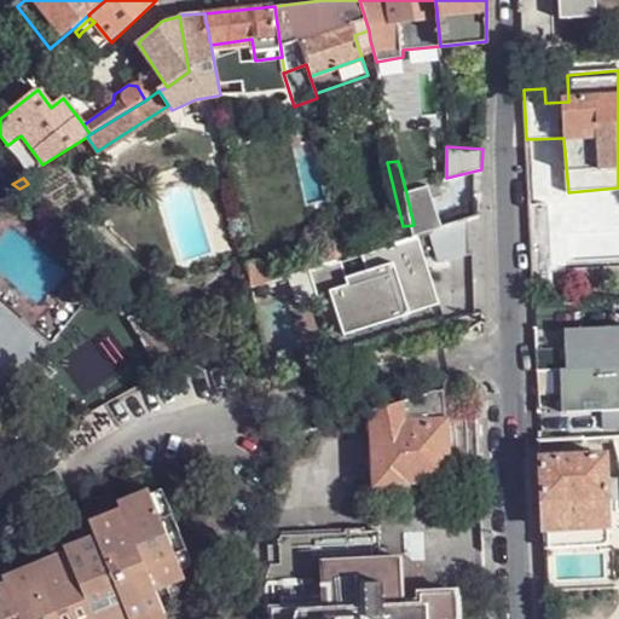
[(414,225),(417,236),(428,232),(444,227),(429,183),(405,189),(414,225)]
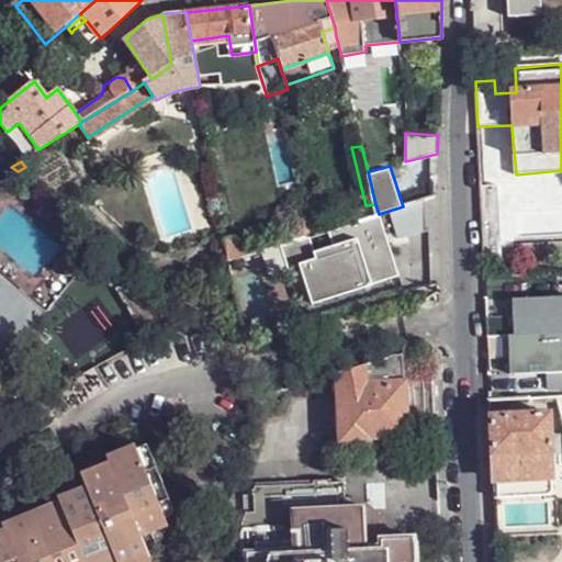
[(498,187),(481,186),(485,257),(503,258),(498,187)]
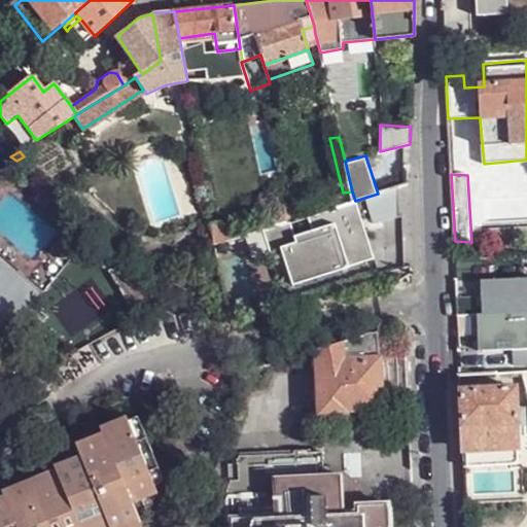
[(378,194),(364,198),(375,223),(399,216),(399,186),(378,194)]
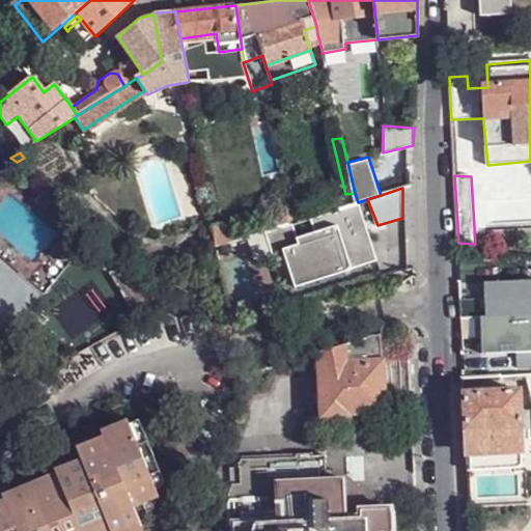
[(376,261),(358,202),(292,223),(280,227),(274,229),(264,232),(274,260),(284,257),(295,287),(376,261)]
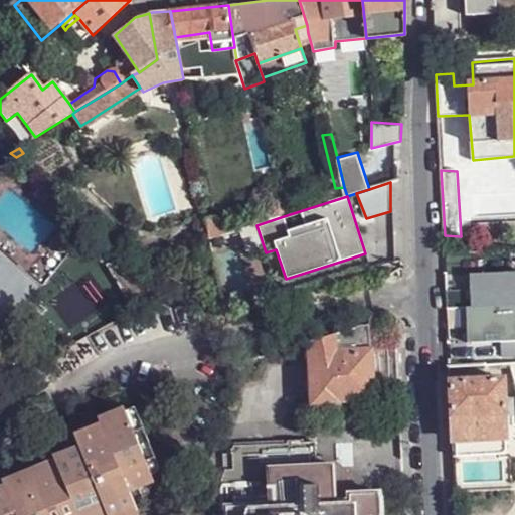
[(272,220),(284,216),(280,203),(269,207),(272,220)]
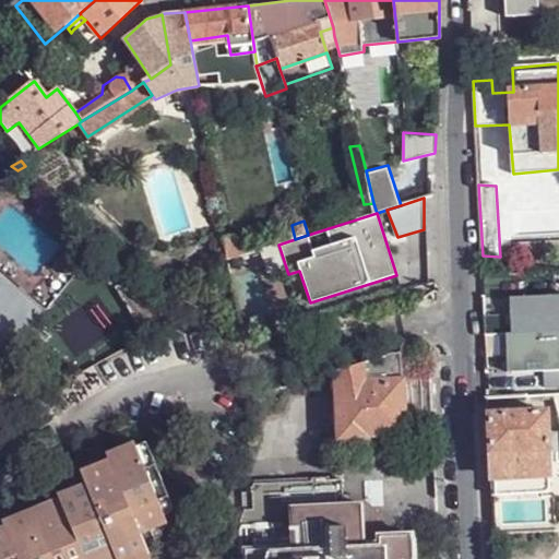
[(295,239),(292,225),(284,227),(288,241),(295,239)]
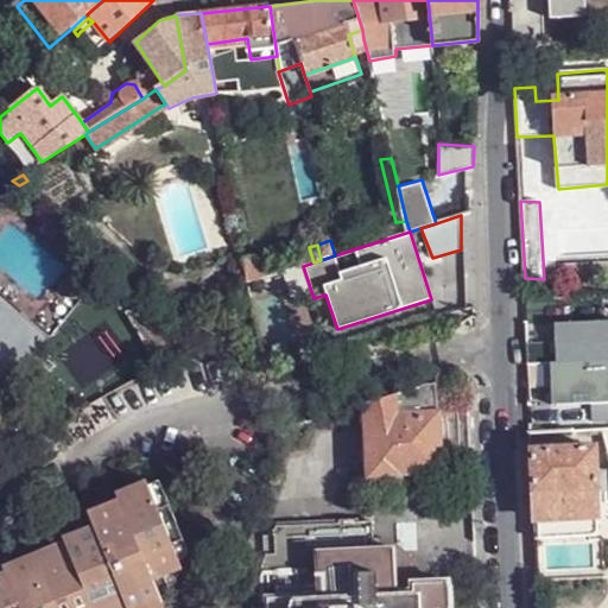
[(245,261),(249,283),(272,276),(266,254),(245,261)]
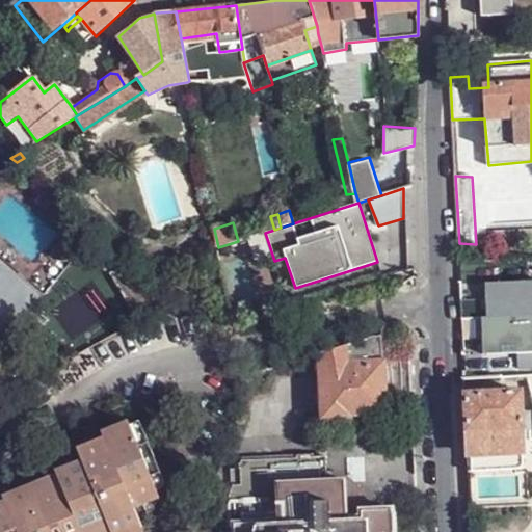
[(285,258),(274,261),(284,291),(295,288),(285,258)]
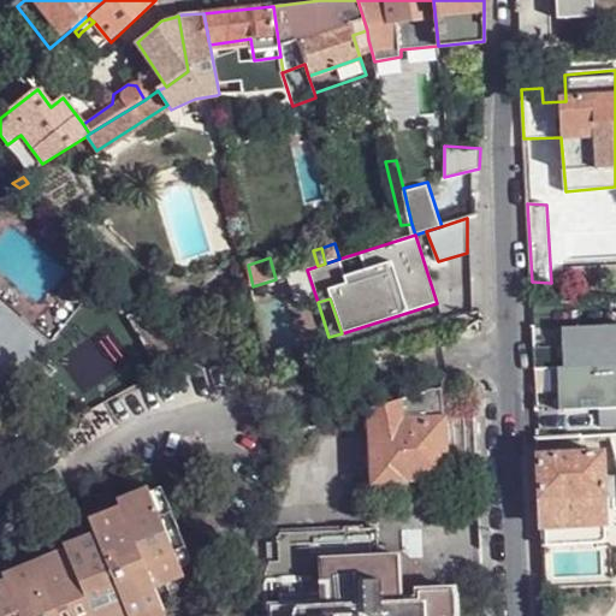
[(615,324),(563,325),(567,367),(615,365),(615,324)]
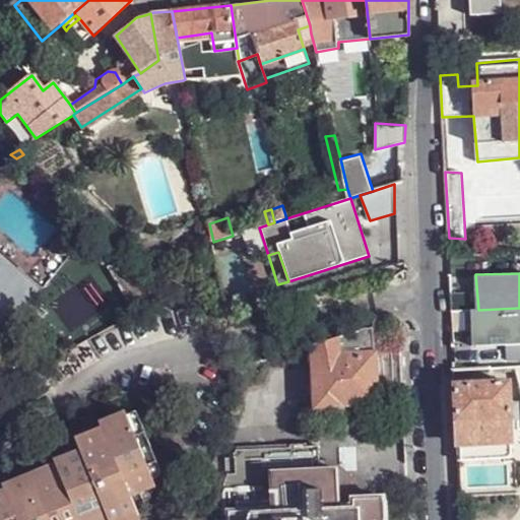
[(471,293),(452,294),(452,311),(472,310),(471,293)]
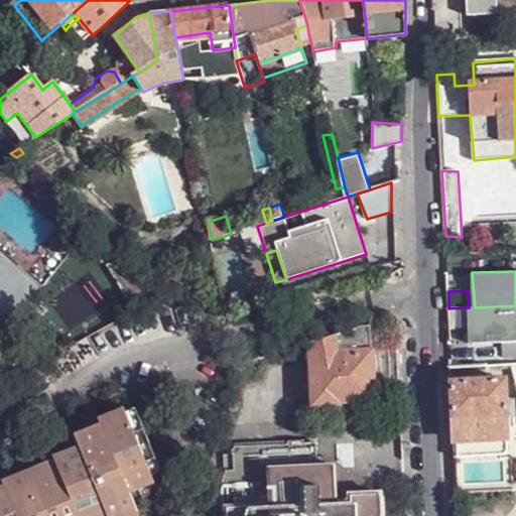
[(515,305),(475,307),(469,307),(472,343),(515,340),(515,305)]
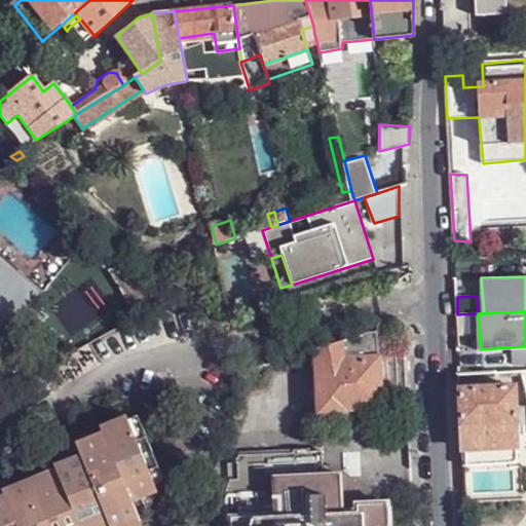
[(381,408),(377,334),(369,334),(317,350),(320,410),(342,410),(362,409),(381,408)]
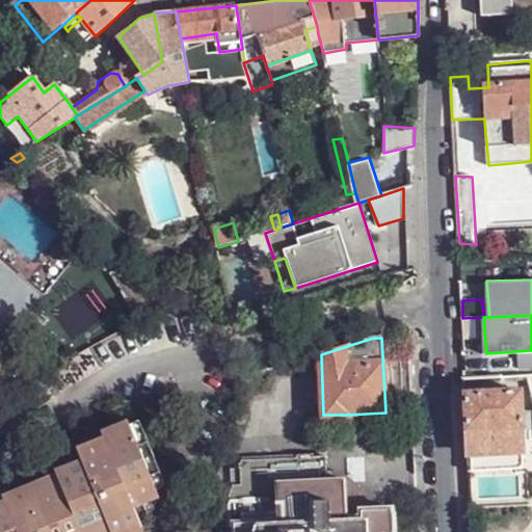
[(467,394),(470,455),(523,452),(521,391),(467,394)]
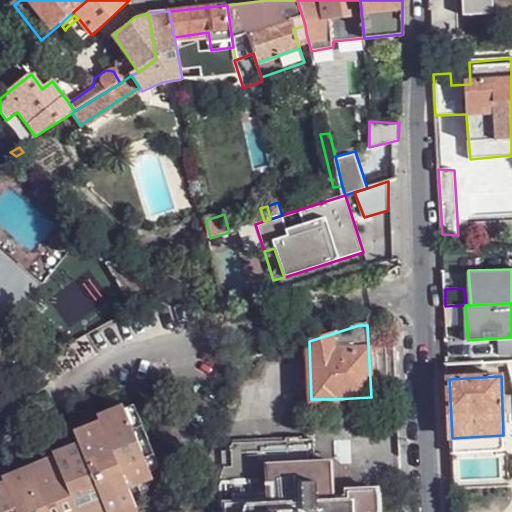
[(132,403),(122,408),(147,469),(159,465),(132,403)]
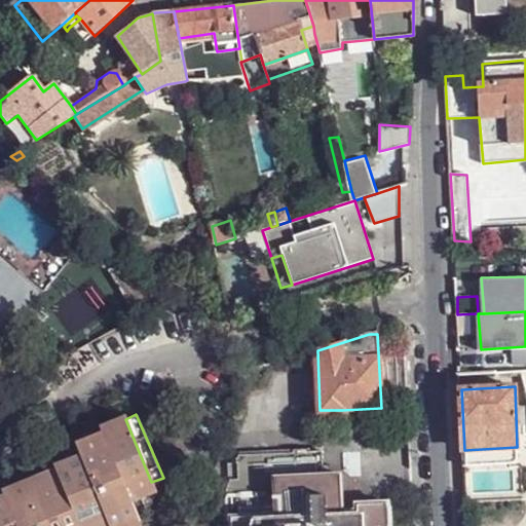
[(139,525),(129,501),(156,492),(151,482),(125,419),(124,415),(97,426),(100,431),(73,443),(78,454),(51,463),(53,468),(0,489),(0,492),(1,495),(0,495),(0,525),(139,525)]
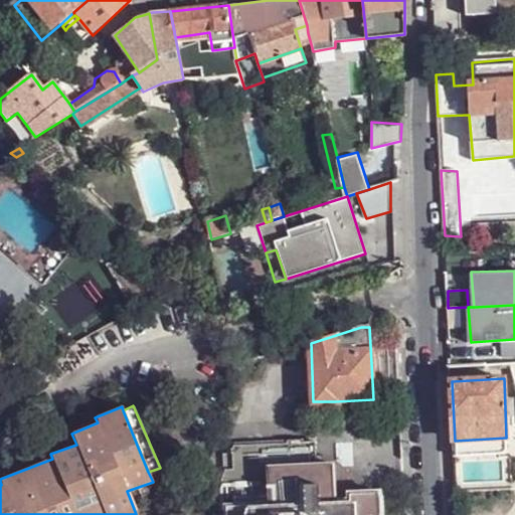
[(455,441),(455,457),(507,454),(506,438),(455,441)]
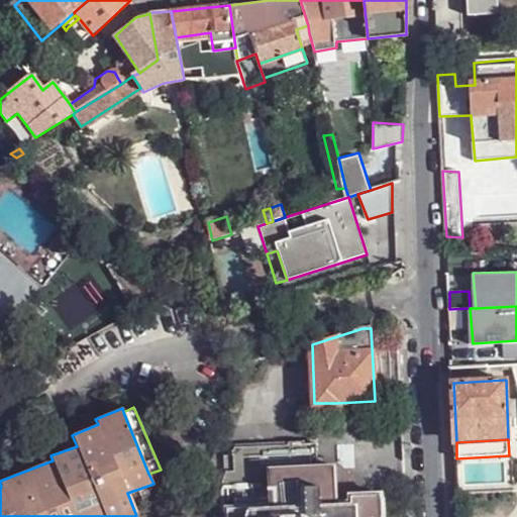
[(383,516),(381,495),(359,496),(359,488),(357,478),(353,471),(348,466),(340,459),(330,456),(326,456),(318,457),(317,443),(305,443),(305,440),(236,443),(233,450),(234,471),(226,471),(217,499),(210,508),(206,516),(383,516)]
